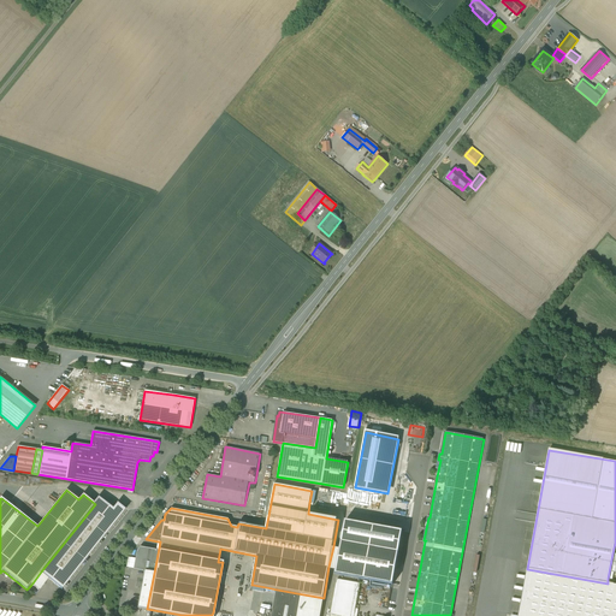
[(95,504),(41,572),(48,579),(61,590),(65,585),(125,509),(117,503),(113,509),(99,497),(94,503),(95,504)]
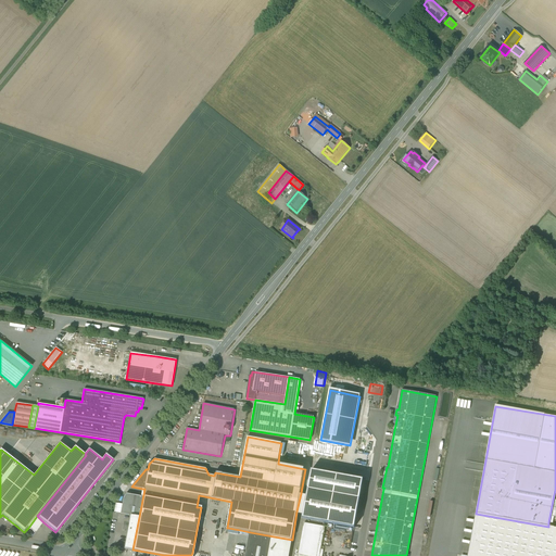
[(303,513),(302,518),(354,528),(364,480),(312,470),(307,494),(303,513)]
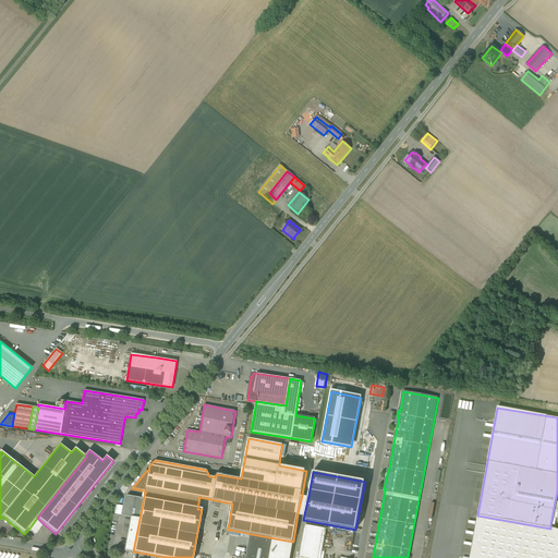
[(142,498),(126,496),(123,500),(121,516),(131,518),(140,519),(145,490),(143,490),(142,498)]
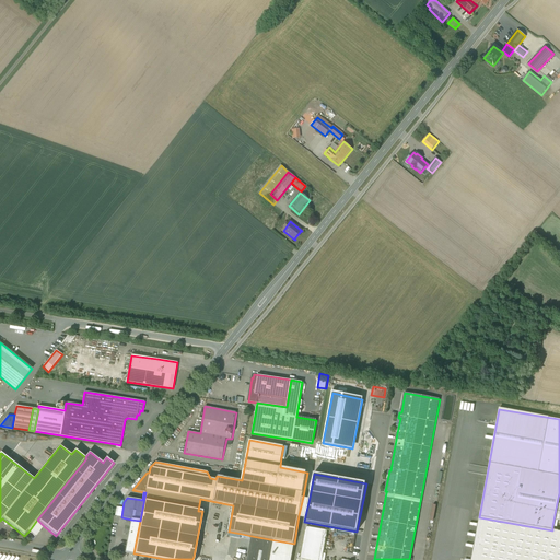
[(310,498),(303,497),(299,515),(305,516),(310,498)]
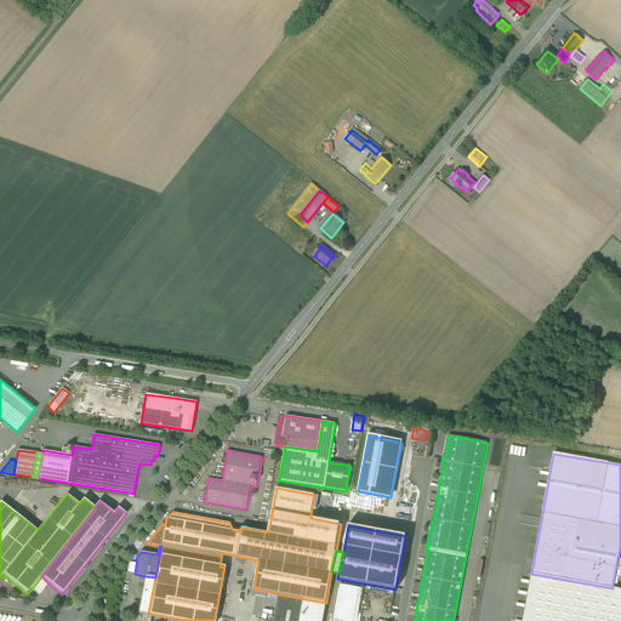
[(620,620),(620,590),(613,588),(531,574),(522,620),(620,620)]
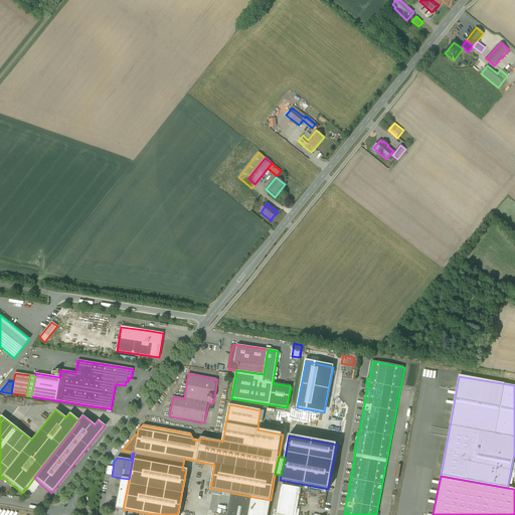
[(34,478),(26,489),(32,494),(40,484),(34,478)]
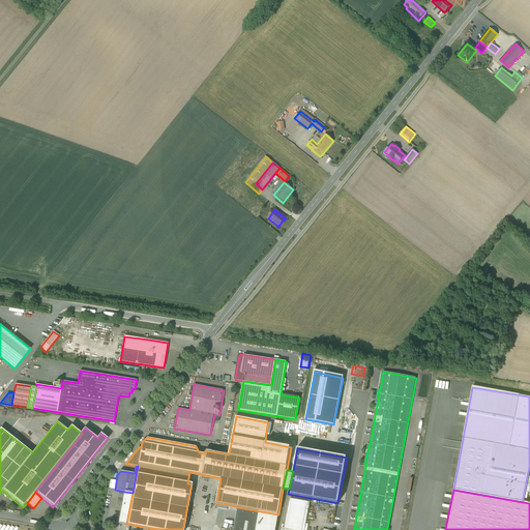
[(124,492),(119,523),(126,524),(133,493),(124,492)]
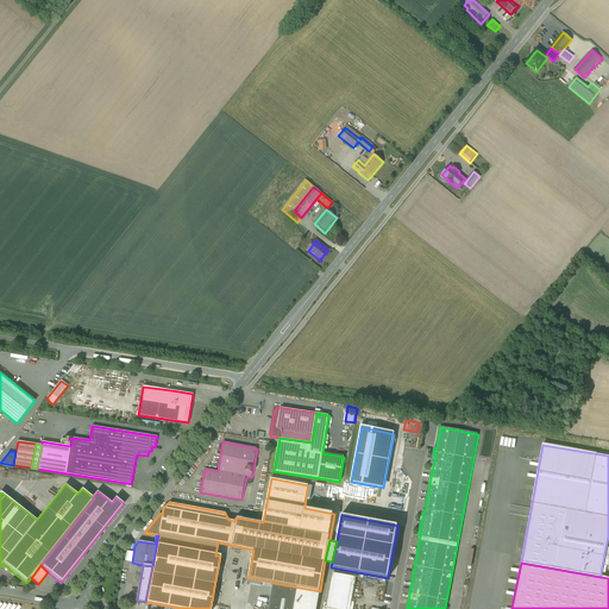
[(350,608),(356,577),(333,573),(326,608),(350,608)]
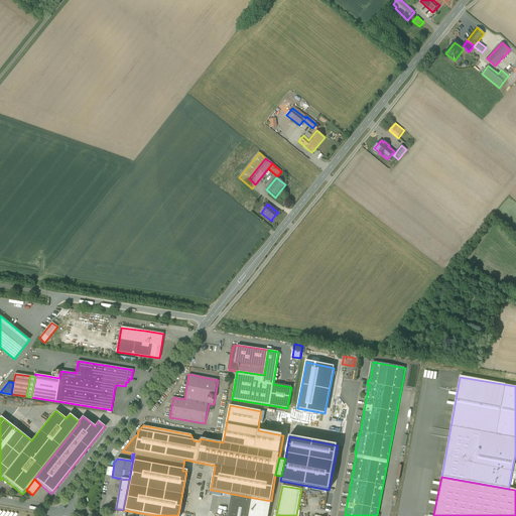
[(250,515),(254,498),(232,494),(228,515),(250,515)]
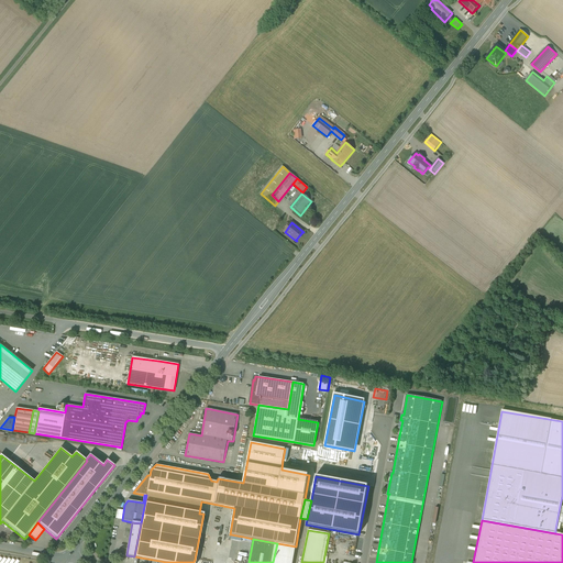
[(293,562),(296,547),(277,543),(273,562),(293,562)]
